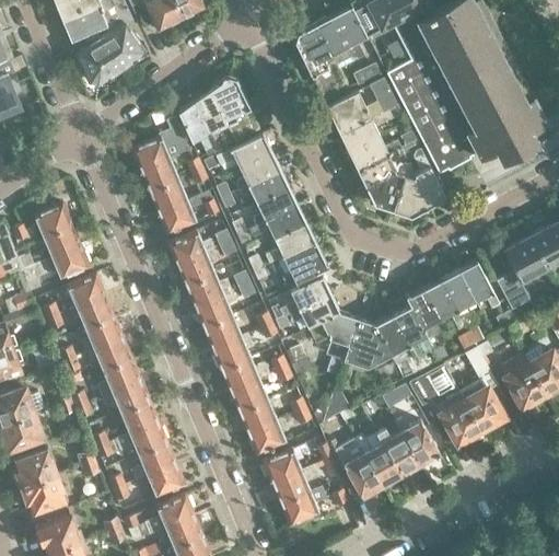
[(97,0),(73,0),(57,8),(66,25),(100,10),(101,13),(105,11),(106,13),(114,10),(113,8),(125,3),(124,0),(104,0),(99,2),(97,0)]
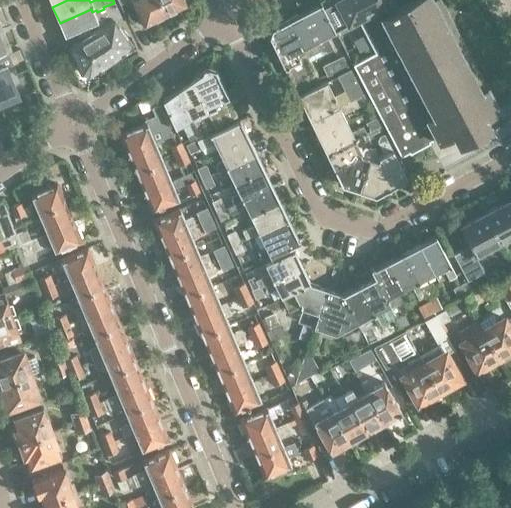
[(117,0),(121,8),(131,4),(144,31),(166,20),(156,0),(117,0)]
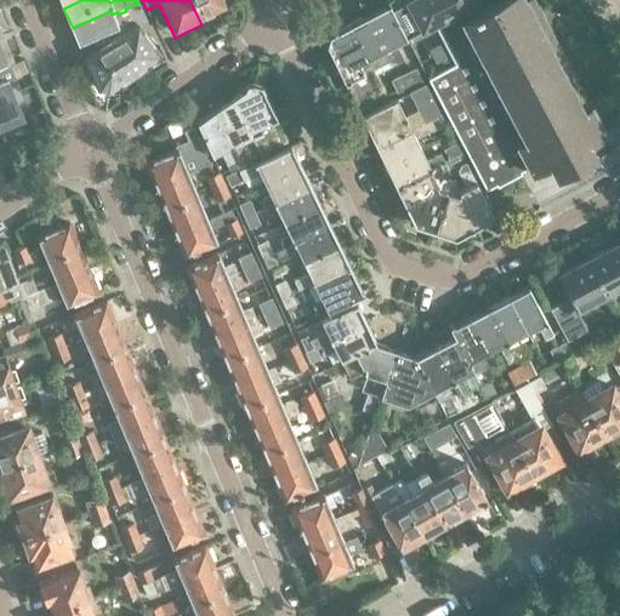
[(189,0),(202,24),(228,11),(222,0),(189,0)]
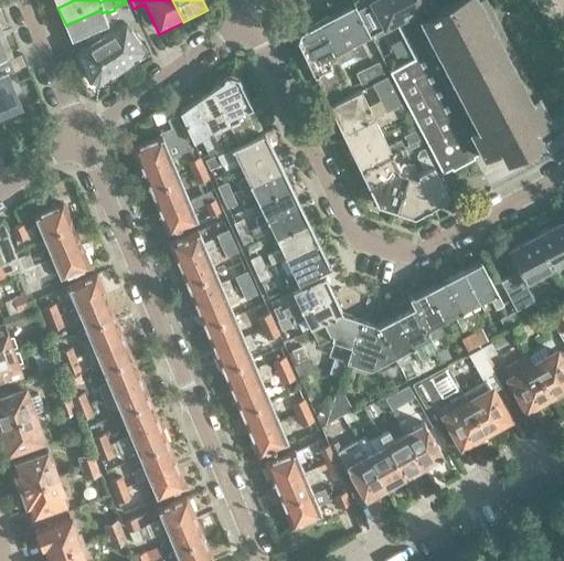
[(434,3),(432,0),(362,0),(353,4),(355,8),(371,38),(396,24),(415,62),(391,74),(444,177),(453,172),(454,173),(476,162),(475,160),(482,156),(485,160),(552,125),(539,101),(536,102),(485,3),(479,6),(475,0),(464,0),(428,18),(424,10),(434,3)]
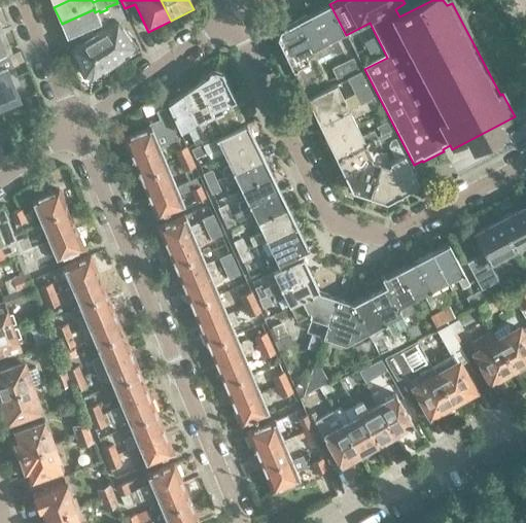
[(115,27),(118,25),(126,22),(119,7),(119,6),(117,3),(106,7),(107,9),(115,27)]
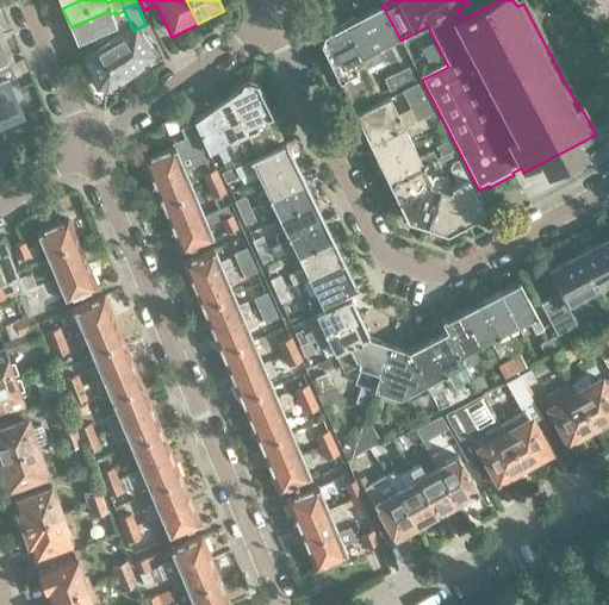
[(389,67),(398,62),(391,48),(401,43),(401,41),(384,8),(364,19),(389,67)]
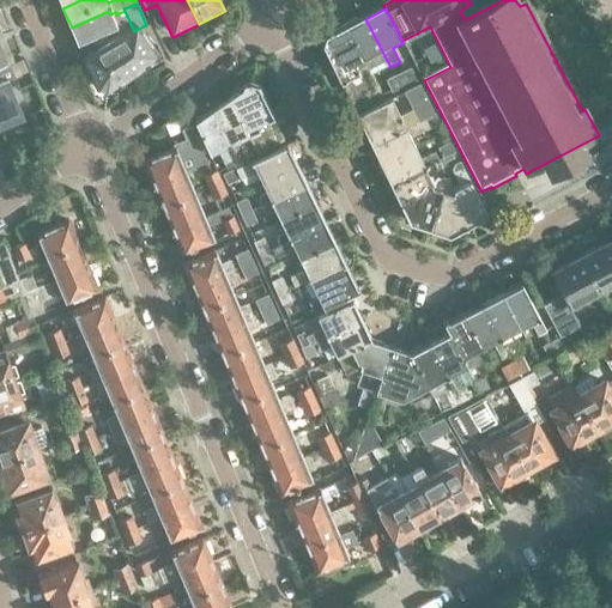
[(78,46),(94,40),(119,30),(122,40),(134,31),(125,11),(116,14),(115,12),(110,14),(109,11),(72,28),(78,46)]
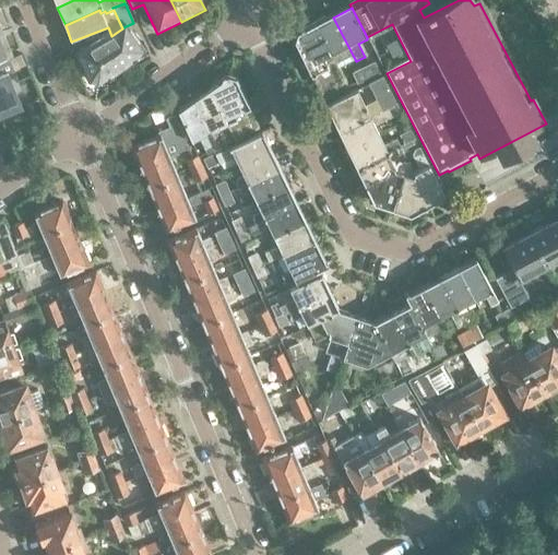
[(339,70),(348,66),(356,61),(333,18),(317,25),(339,70)]
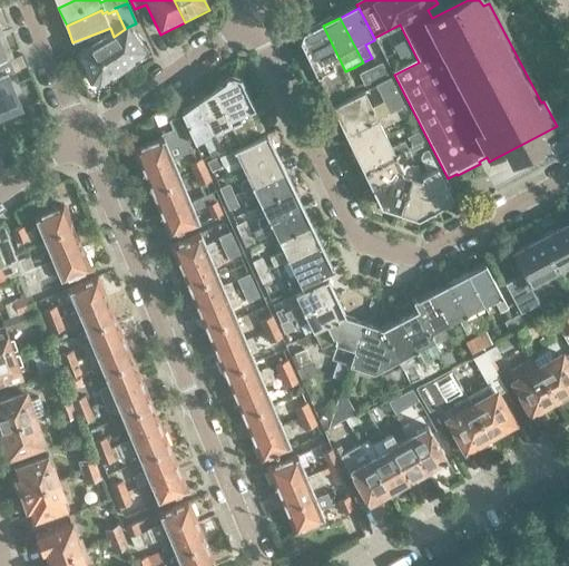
[(355,91),(345,71),(323,26),(303,37),(300,44),(330,104),(355,91)]
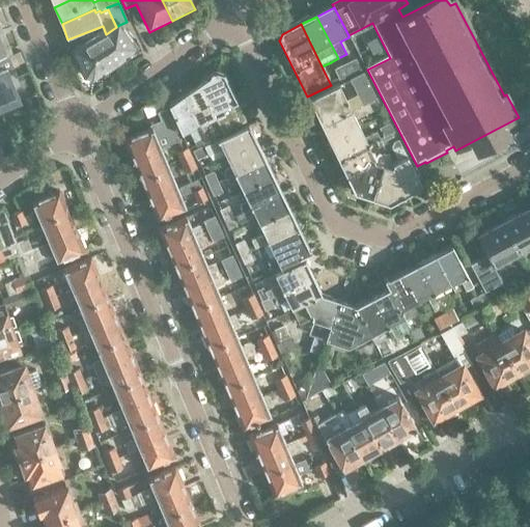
[(119,25),(116,27),(106,34),(74,53),(85,80),(93,82),(137,51),(119,25)]
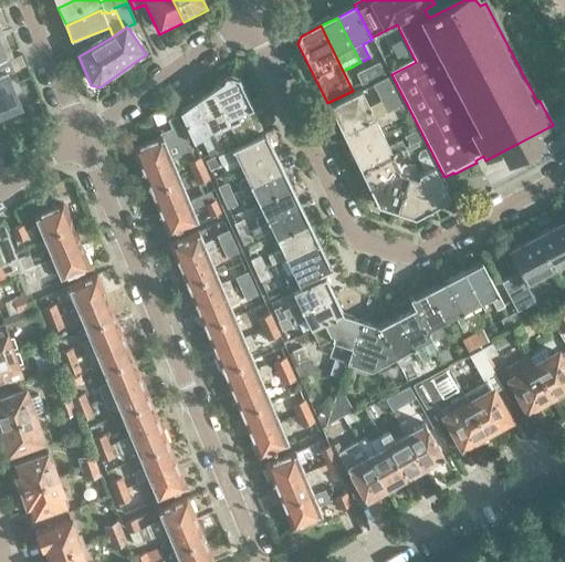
[(0,62),(11,58),(2,38),(0,38),(0,62)]
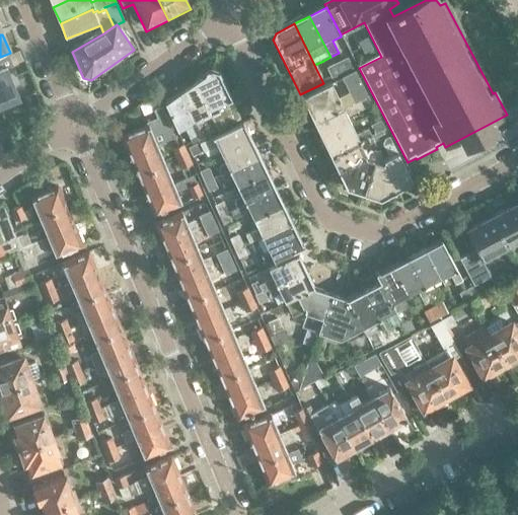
[(8,59),(0,61),(0,109),(19,102),(7,70),(11,68),(8,59)]
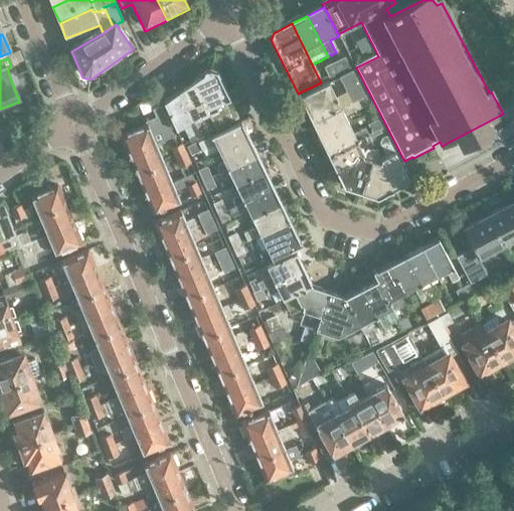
[(333,66),(338,76),(351,70),(346,59),(333,66)]
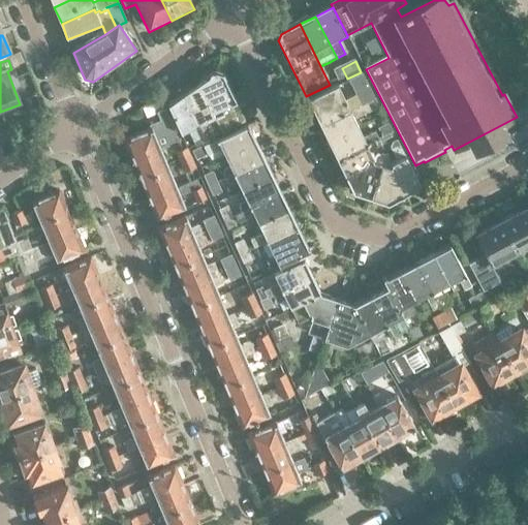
[(339,83),(347,79),(342,68),(334,72),(339,83)]
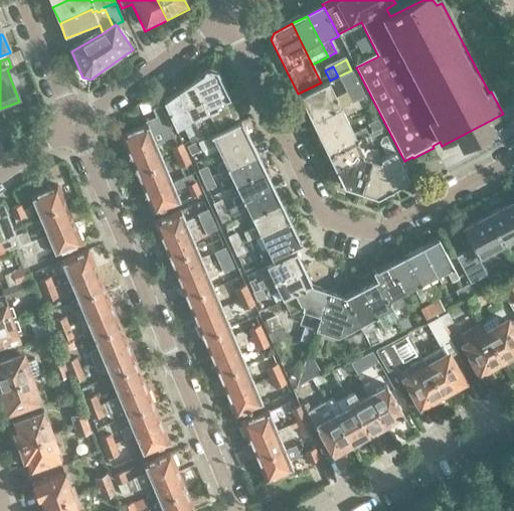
[(313,125),(366,99),(353,72),(340,79),(347,94),(336,100),(329,84),(300,99),(313,125)]
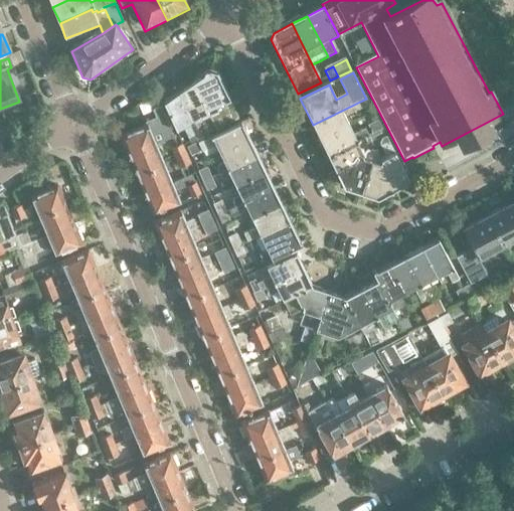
[(209,73),(193,84),(206,112),(215,108),(219,115),(211,119),(217,132),(225,126),(237,120),(216,75),(209,73)]
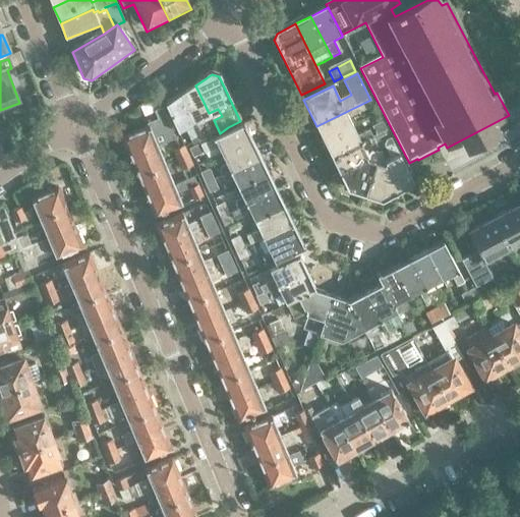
[(180,96),(203,141),(213,136),(206,121),(212,118),(209,113),(195,85),(180,96)]
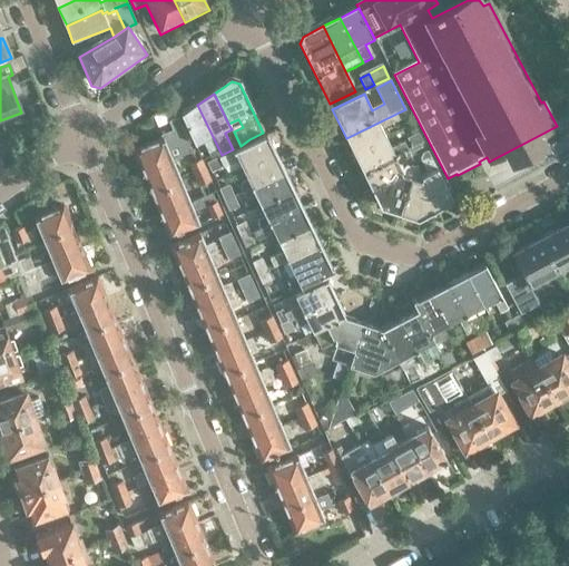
[(33,99),(28,101),(31,109),(37,106),(33,99)]
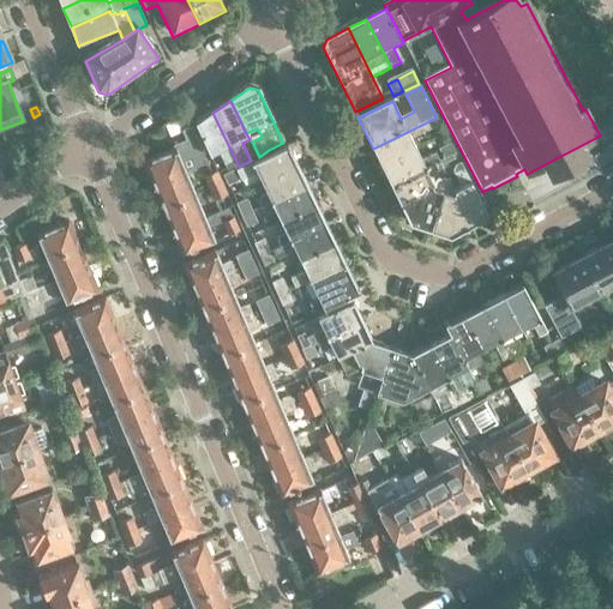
[(228,172),(239,167),(212,113),(196,124),(211,157),(220,154),(228,172)]
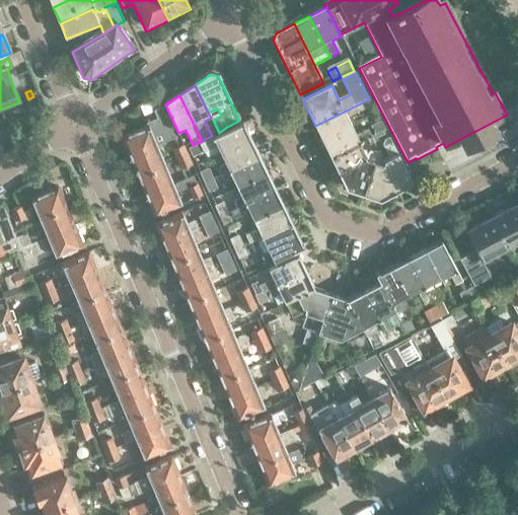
[(369,99),(315,126),(323,142),(352,128),(348,119),(356,115),(373,106),(369,99)]
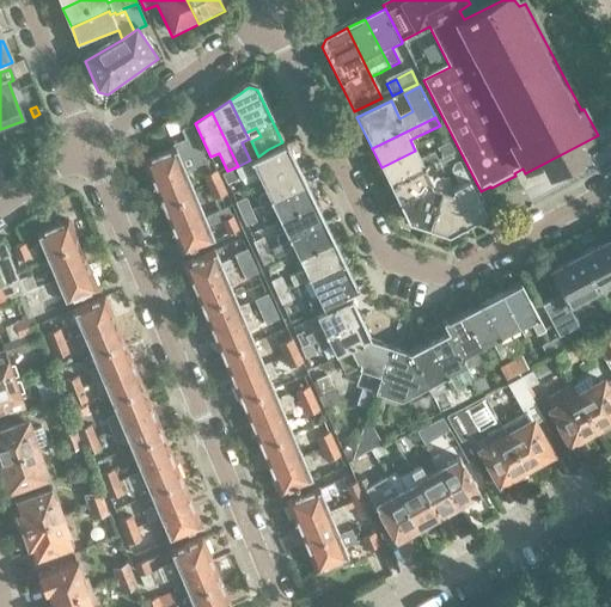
[(183,134),(189,145),(145,164),(154,186),(185,175),(185,176),(208,165),(191,129),(183,134)]
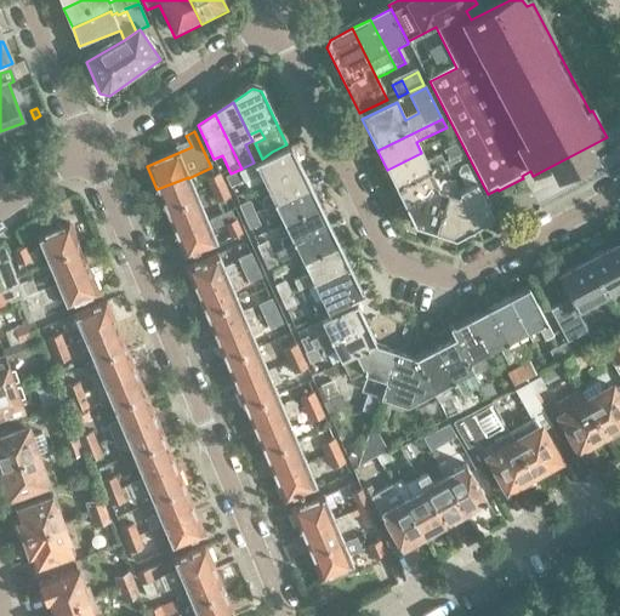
[(462,158),(456,147),(445,153),(450,164),(462,158)]
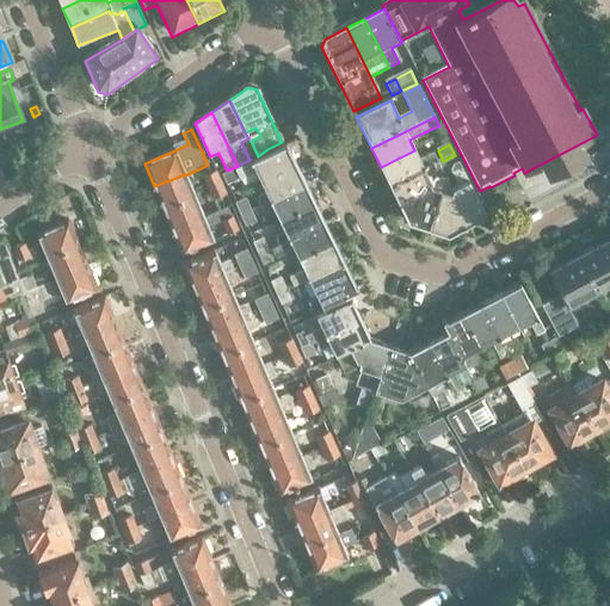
[(263,185),(296,168),(287,149),(242,169),(241,168),(236,172),(223,177),(228,187),(238,183),(240,179),(241,183),(247,179),(247,180),(258,175),(263,185)]
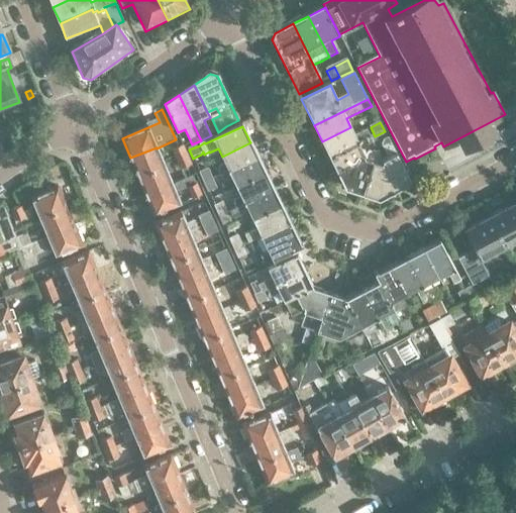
[(366,135),(360,133),(355,136),(350,127),(322,141),(330,158),(368,139),(366,135)]
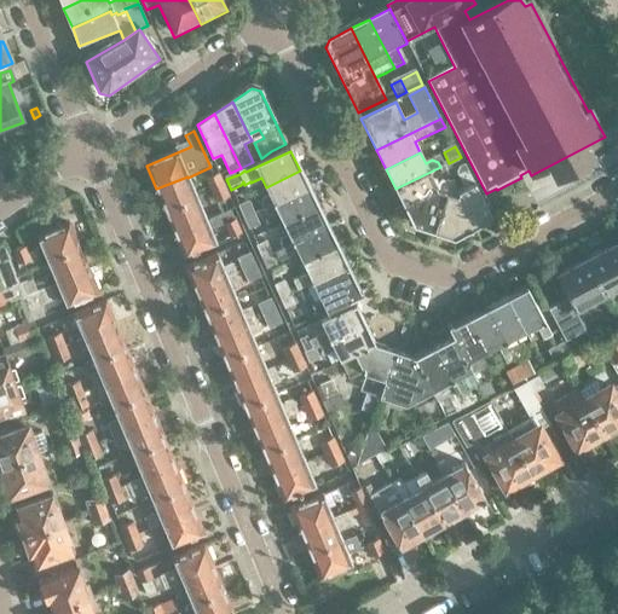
[(449,163),(444,164),(446,171),(462,162),(461,157),(449,163)]
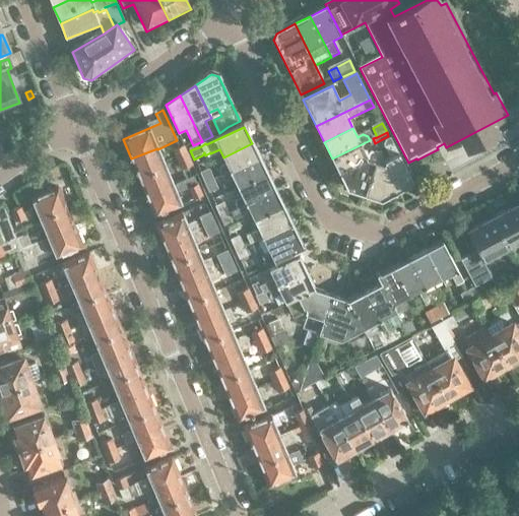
[(375,143),(373,138),(370,140),(332,158),(340,175),(366,163),(368,158),(365,151),(373,147),(377,145),(375,143)]
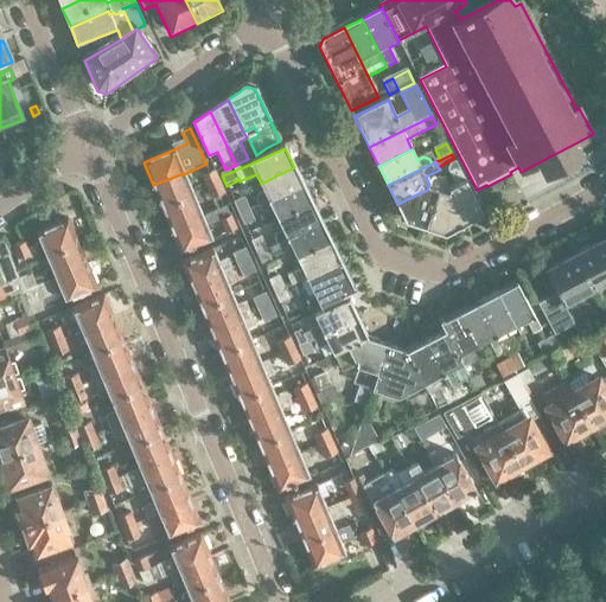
[(465,228),(484,217),(455,162),(451,165),(448,171),(453,179),(458,187),(451,191),(450,192),(448,197),(465,228)]
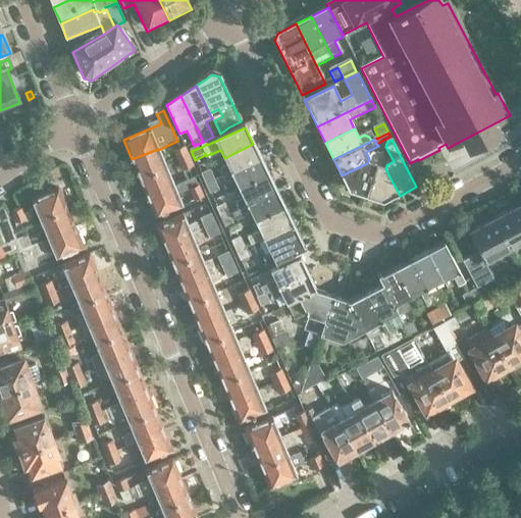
[(222,170),(221,174),(223,178),(261,161),(253,144),(224,158),(228,167),(222,170)]
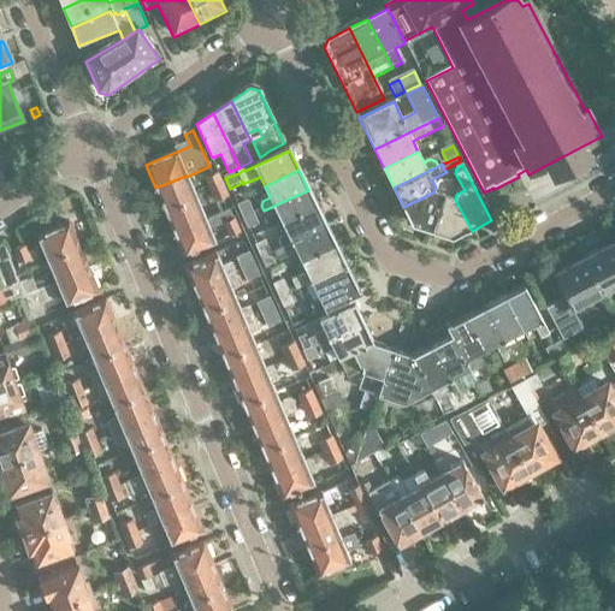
[(211,193),(224,187),(219,175),(205,181),(211,193)]
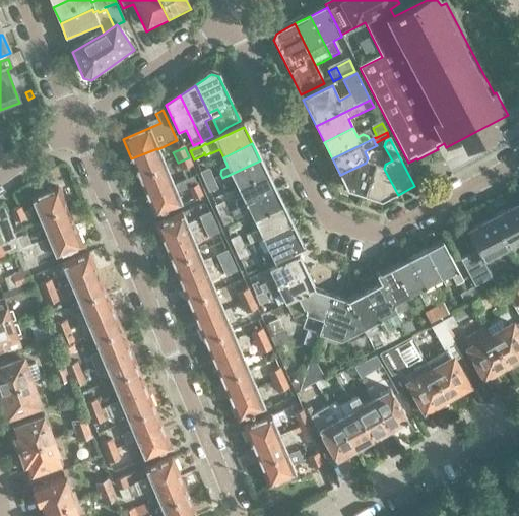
[(157,148),(131,158),(139,178),(166,167),(157,149),(157,148)]
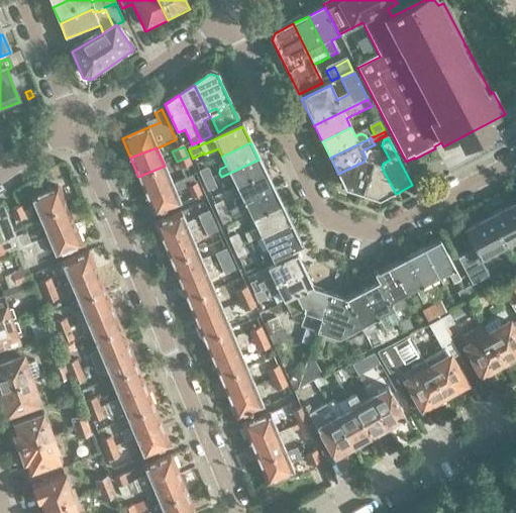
[(374,154),(366,158),(364,162),(338,174),(346,191),(363,197),(376,154),(374,154)]
